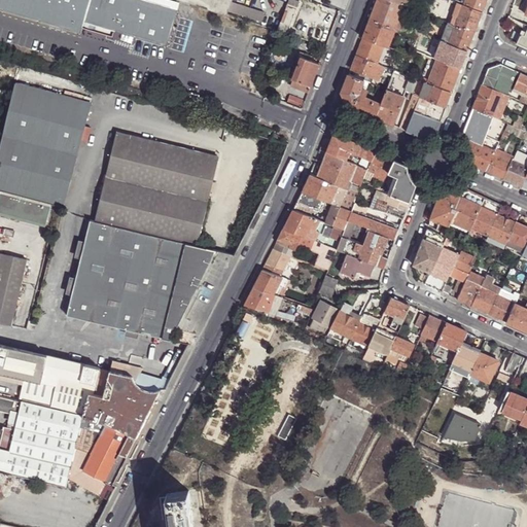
[(82,22),(111,31),(165,47),(176,10),(142,0),(0,0),(0,8),(78,33),(80,27),(82,22)]
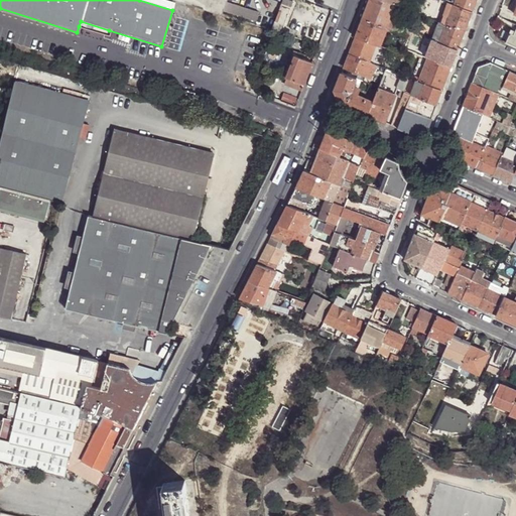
[(183,0),(221,12),(226,0),(183,0)]
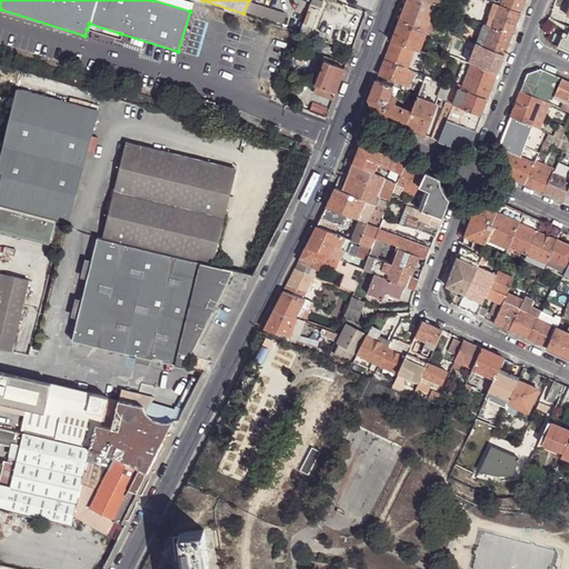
[(311,0),(299,32),(310,36),(323,1),(320,0),(311,0)]
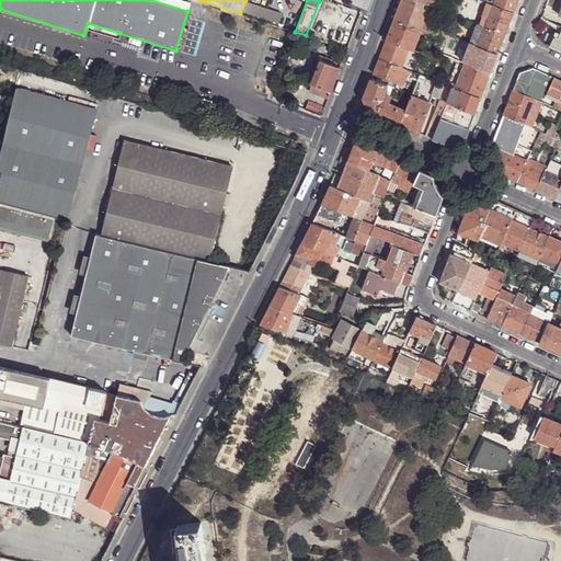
[(415,0),(401,0),(393,20),(420,31),(424,21),(425,16),(430,6),(427,4),(415,0)]
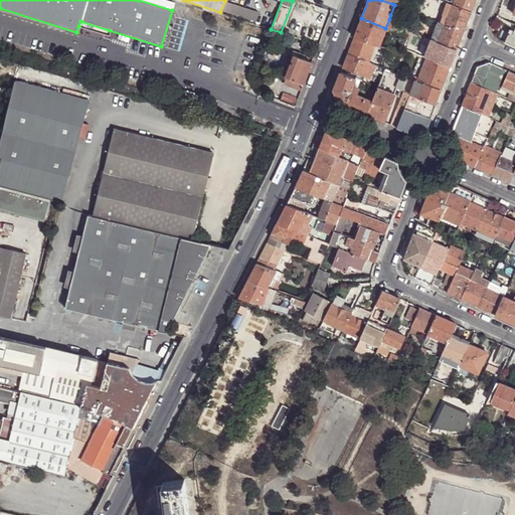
[(455,0),(454,4),(472,10),(475,0),(455,0)]
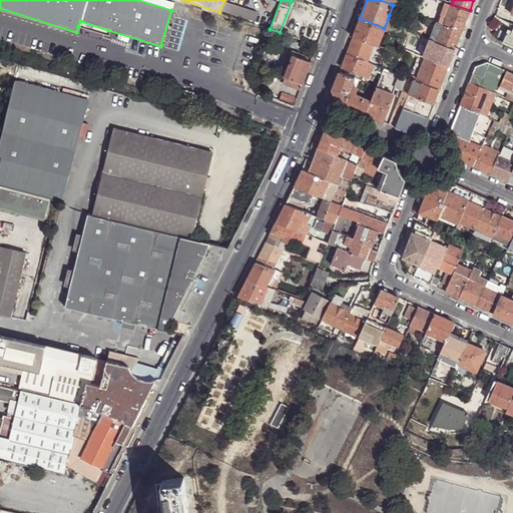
[(443,24),(462,31),(469,12),(450,5),(448,11),(445,19),(444,22),(443,24)]
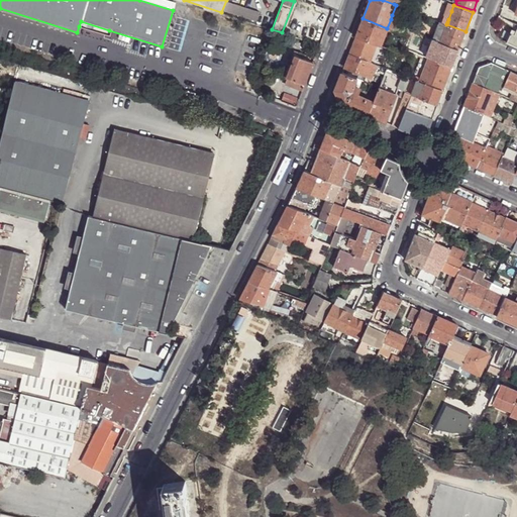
[(404,35),(410,37),(412,31),(419,13),(413,11),(404,35)]
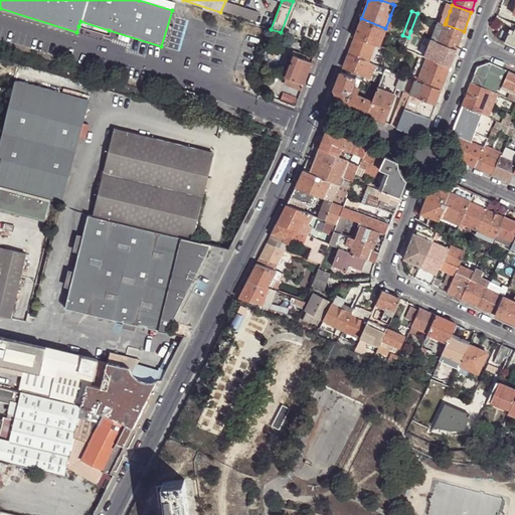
[(361,18),(354,36),(375,44),(379,46),(379,45),(380,43),(385,28),(361,18)]
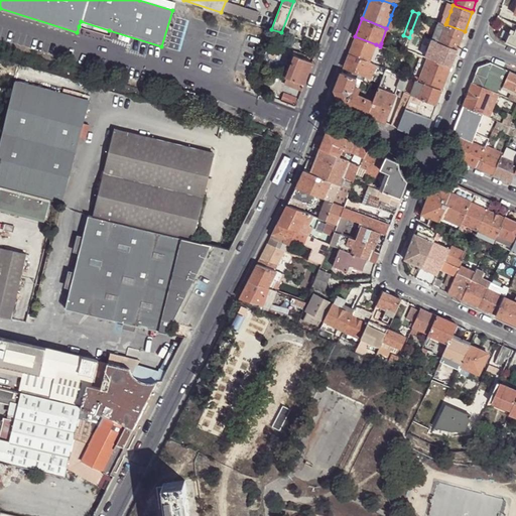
[(390,19),(386,28),(392,30),(396,21),(390,19)]
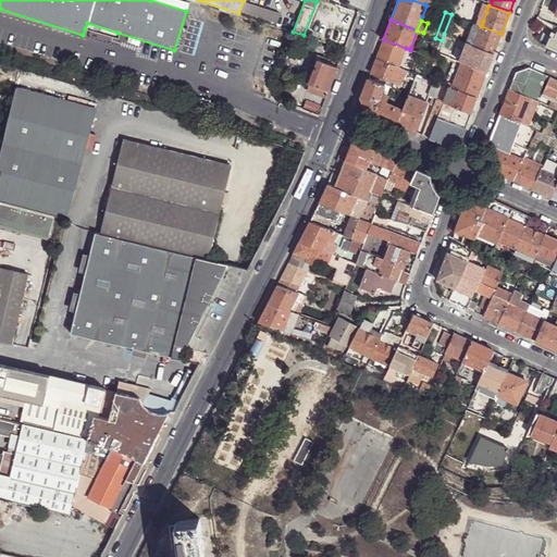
[(116,38),(118,33),(87,23),(85,28),(116,38)]
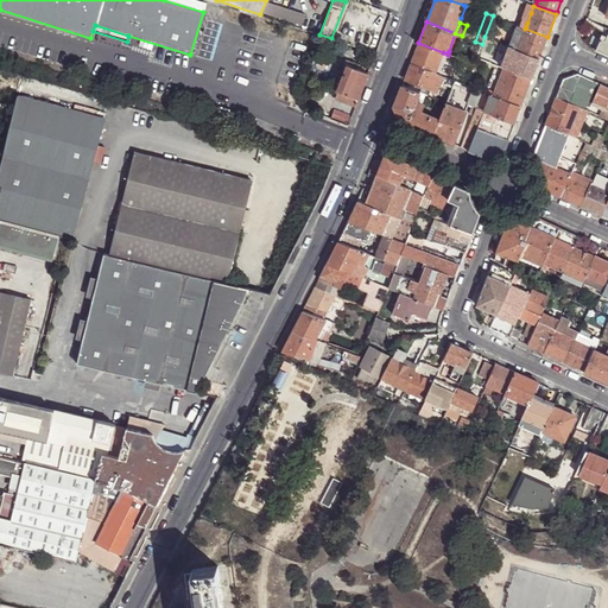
[(523,27),(518,26),(514,35),(521,38),(525,29),(523,27)]
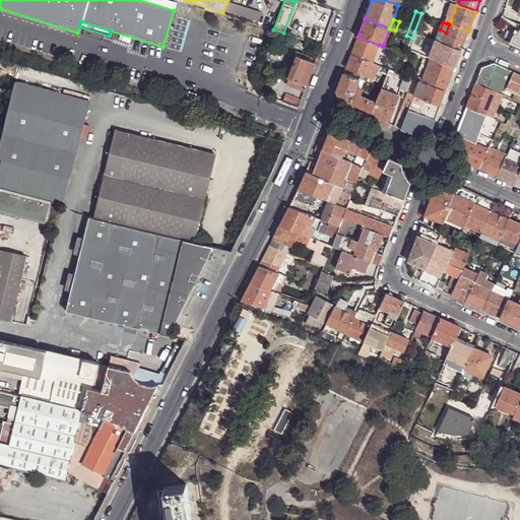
[(443,43),(461,50),(468,31),(449,24),(446,33),(445,35),(443,43)]
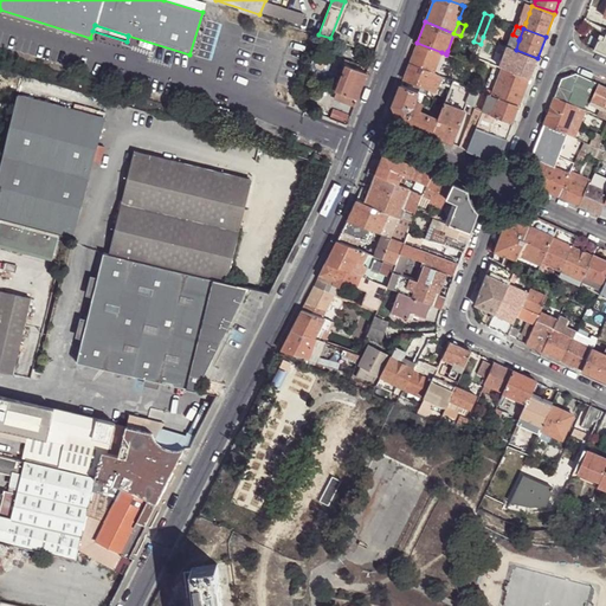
[(605,55),(605,31),(603,40),(598,38),(593,50),(605,55)]
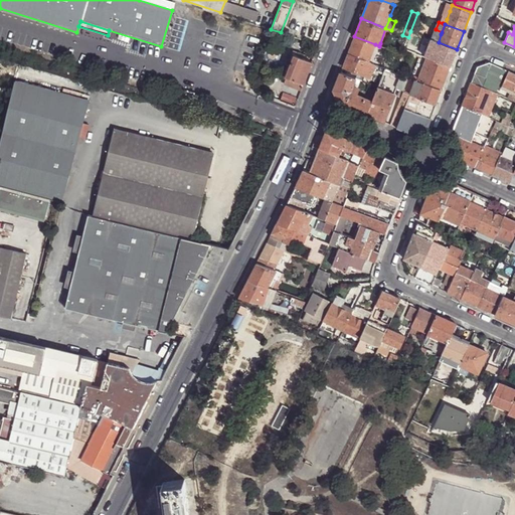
[(295,37),(301,39),(304,31),(297,29),(295,37)]
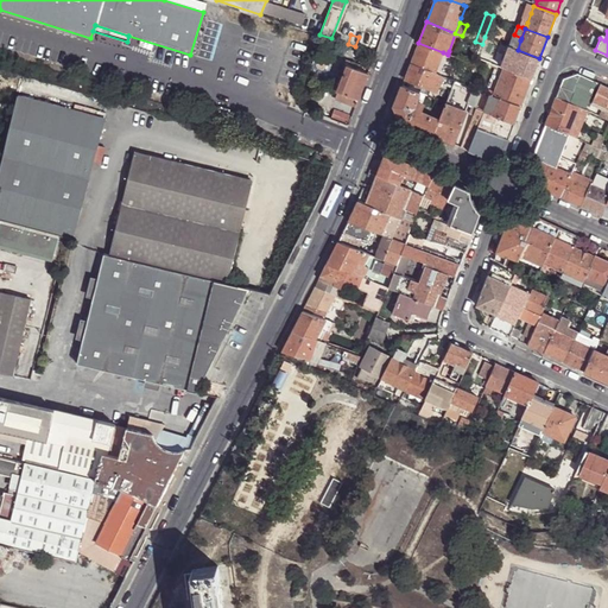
[(513,38),(510,46),(514,49),(518,50),(520,40),(513,38)]
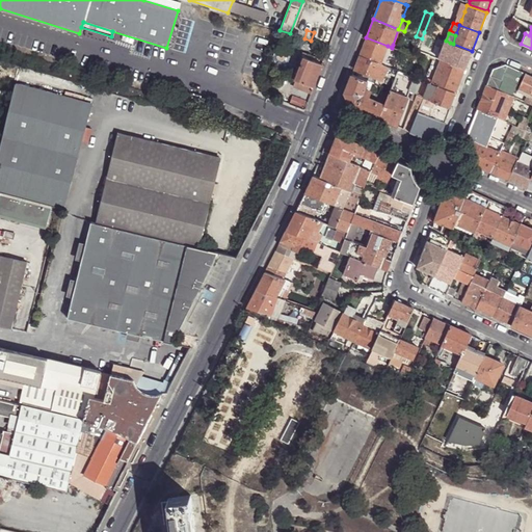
[(366,37),(358,56),(380,64),(383,56),(388,46),(366,37)]
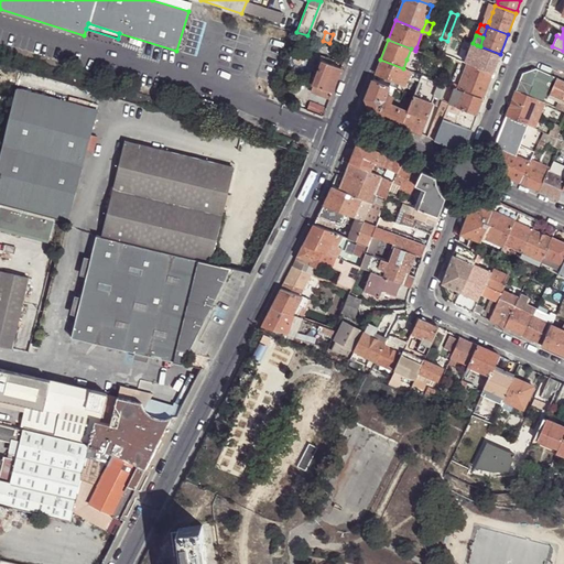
[(469,42),(466,50),(469,51),(474,53),(477,45),(473,43),(469,42)]
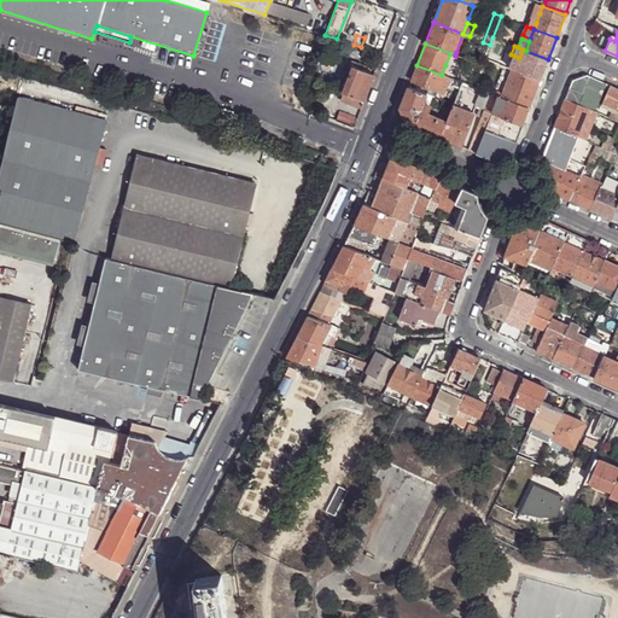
[(512,69),(540,80),(548,59),(526,51),(523,50),(519,58),(514,56),(509,68),(512,69)]
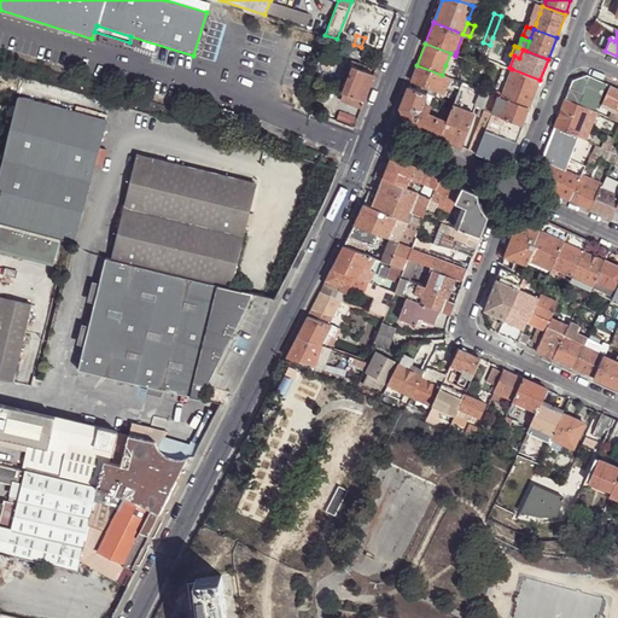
[(450,53),(445,65),(453,68),(456,56),(455,56),(450,53)]
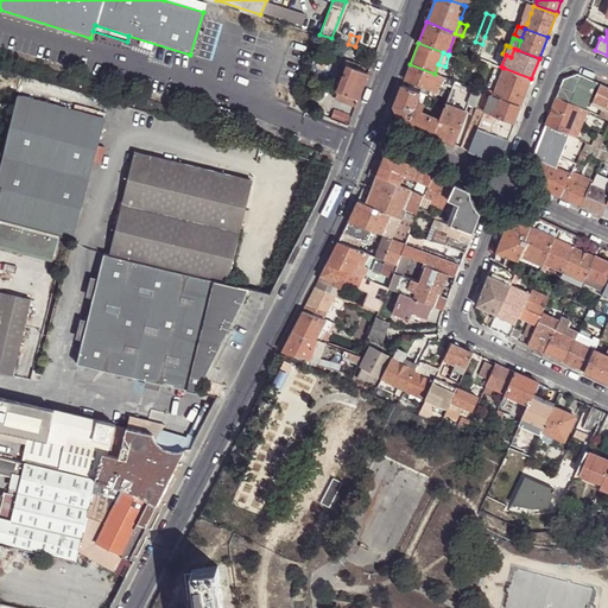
[(368,73),(371,68),(349,61),(347,65),(368,73)]
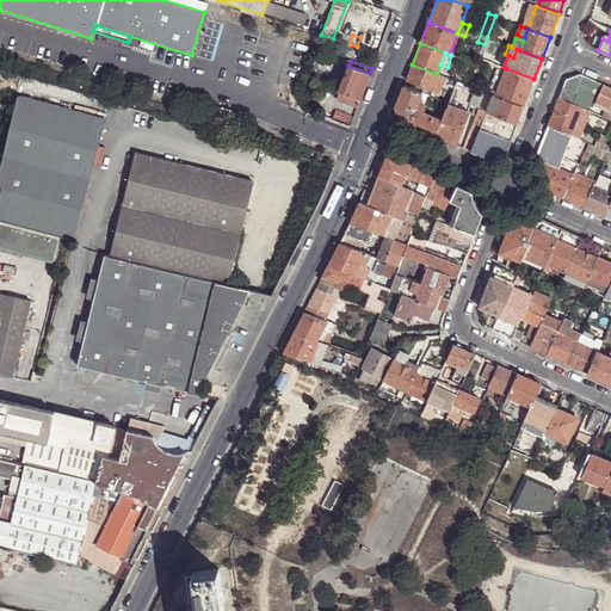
[(412,65),(406,80),(417,84),(424,87),(432,90),(437,79),(438,75),(437,74),(412,65)]
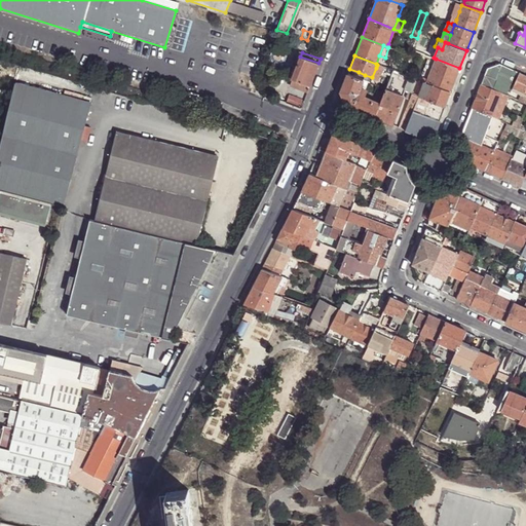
[(379,55),(376,64),(377,65),(381,66),(382,64),(385,58),(379,55)]
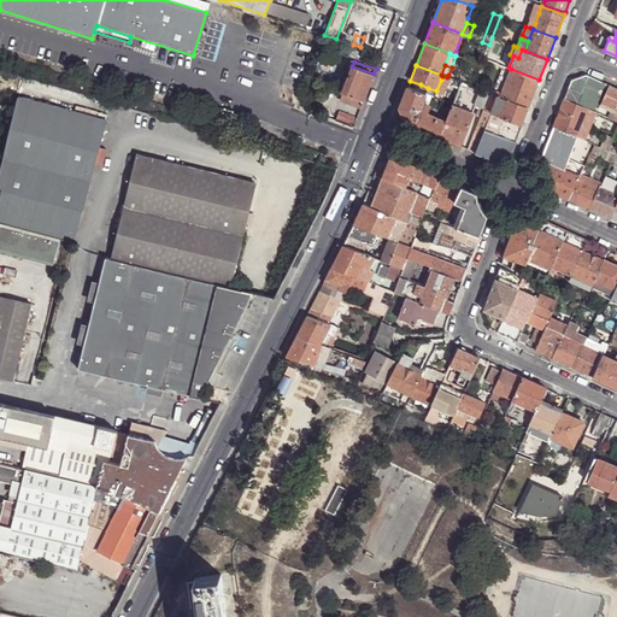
[(362,105),(374,74),(352,66),(341,98),(362,105)]
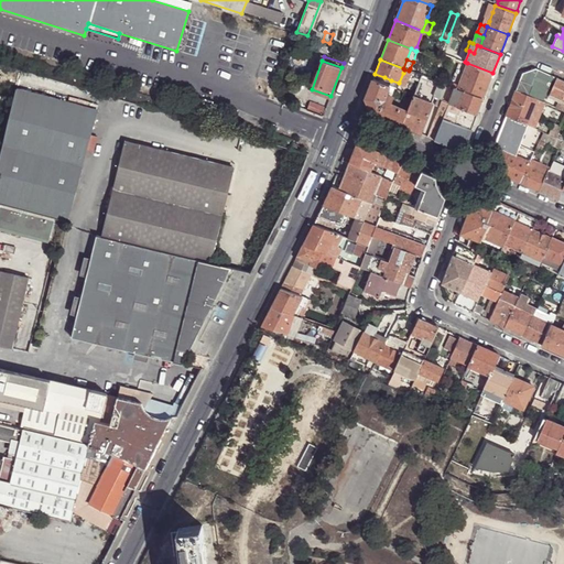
[(464,62),(455,84),(458,85),(467,63),(465,62),(464,62)]
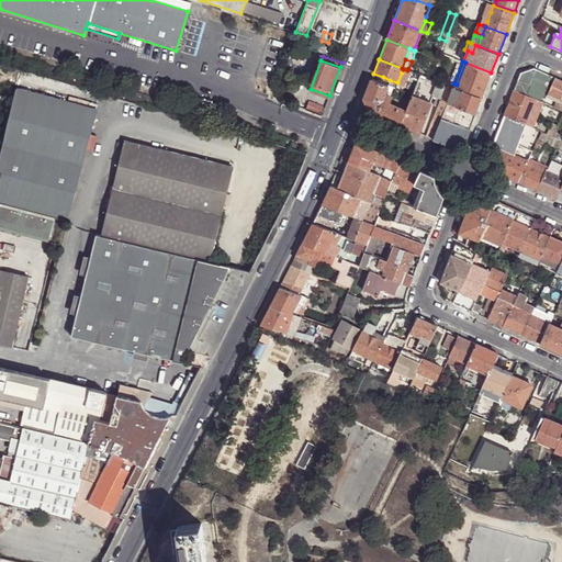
[(456,89),(462,91),(481,99),(491,72),(465,63),(457,85),(456,89)]
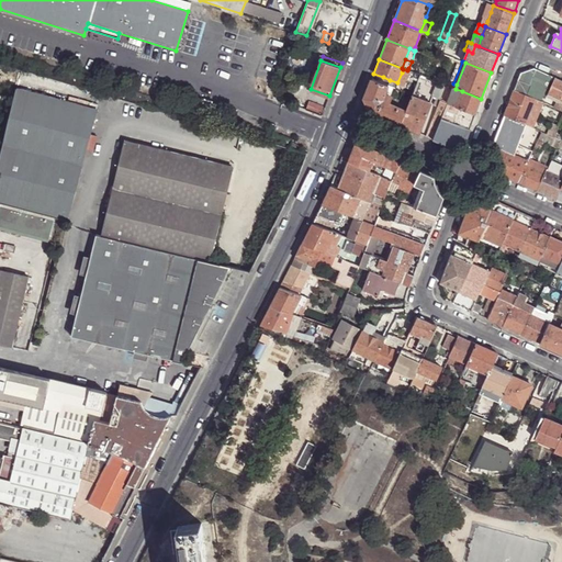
[(536,100),(541,102),(551,77),(534,68),(520,74),(513,91),(536,100)]
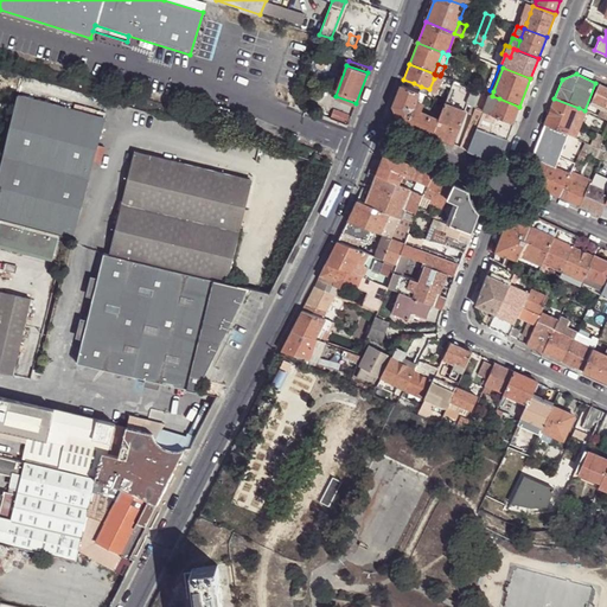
[(434,78),(429,89),(435,91),(440,80),(434,78)]
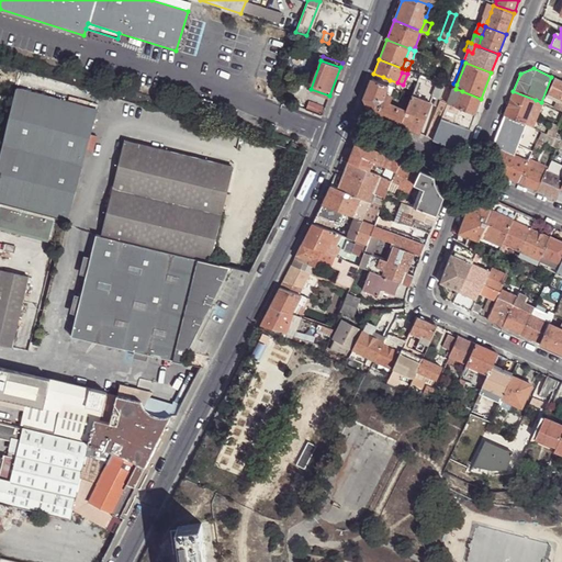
[(561,99),(561,81),(554,78),(548,93),(553,96),(560,99),(561,99)]
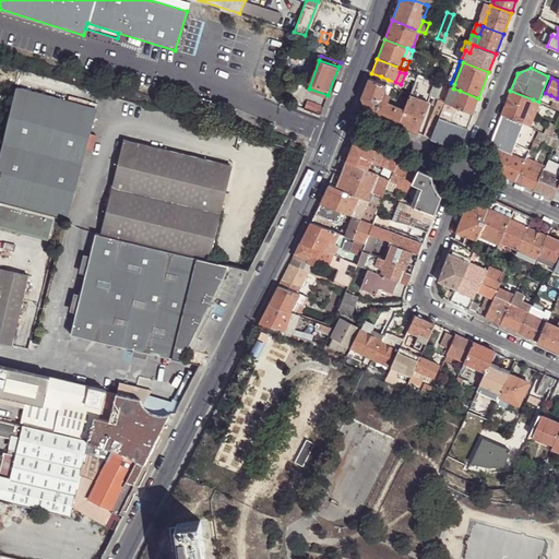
[(367,110),(397,125),(404,110),(393,106),(382,100),(380,99),(382,94),(383,91),(385,85),(369,80),(363,98),(367,110)]
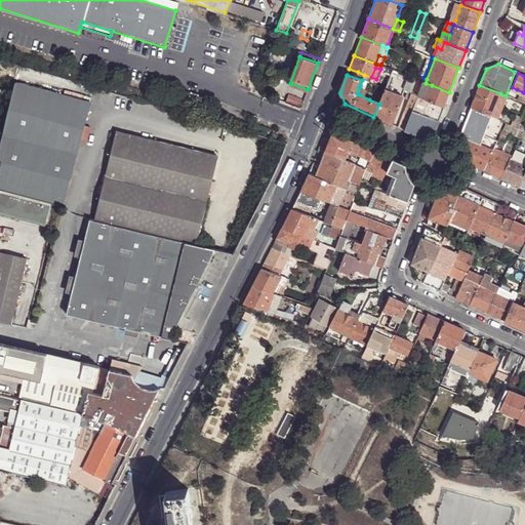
[(363,77),(362,80),(365,82),(369,83),(371,77),(364,75),(363,77)]
